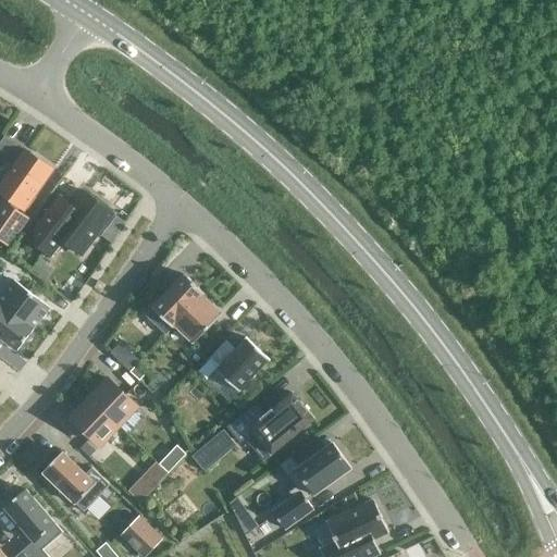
[(51,170),(25,151),(0,186),(0,193),(23,210),(51,170)]
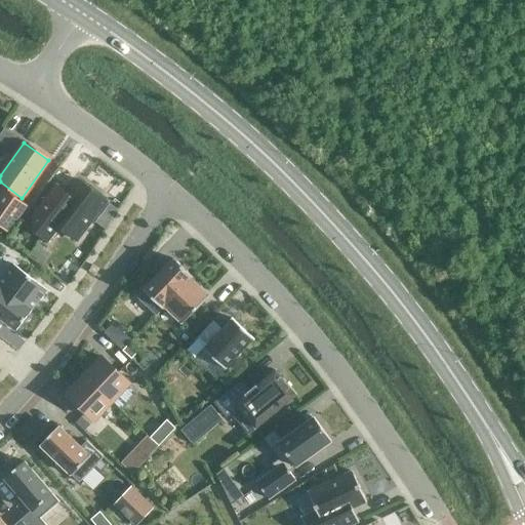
[(55,186),(25,226),(47,242),(58,228),(76,241),(106,202),(78,179),(67,194),(55,186)]
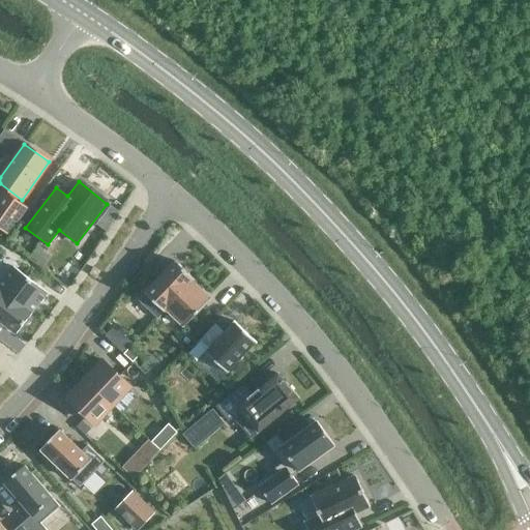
[(3,192),(0,195),(0,228),(7,234),(26,207),(3,192)]
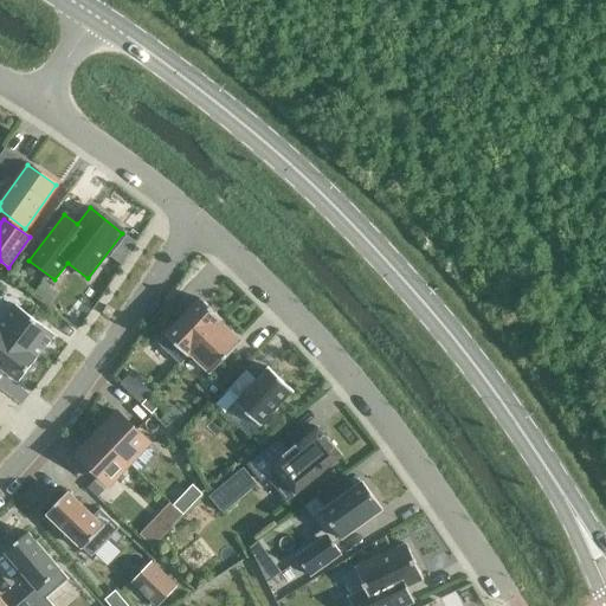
[(158,343),(179,365),(181,362),(221,320),(200,298),(158,343)]
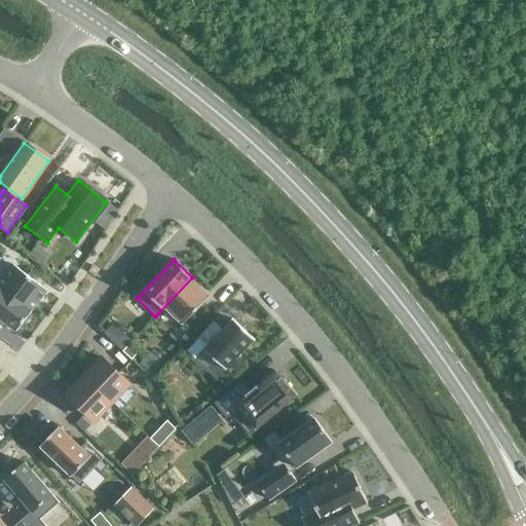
[(0,287),(31,311),(32,310),(46,291),(12,264),(0,280),(0,287)]
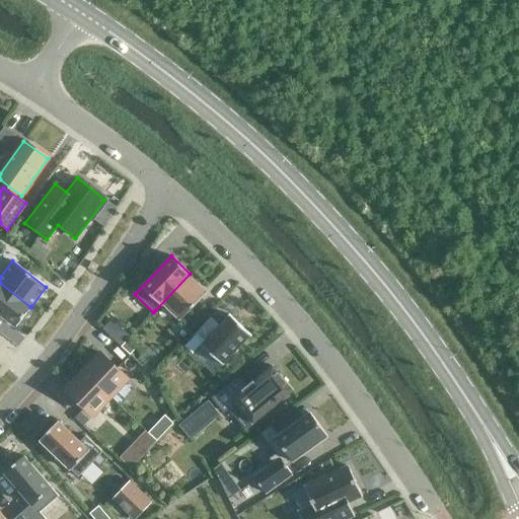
[(153,312),(154,312),(162,303),(180,320),(206,293),(189,276),(191,274),(190,274),(155,310),(153,312)]
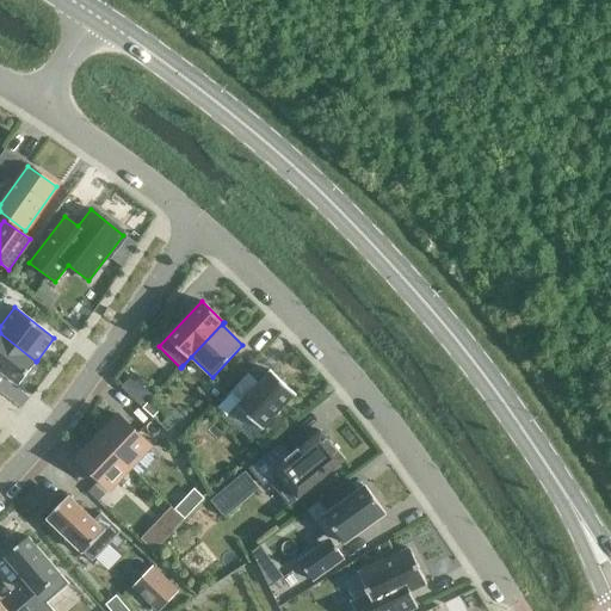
[(0,370),(18,386),(36,362),(0,333),(0,370)]
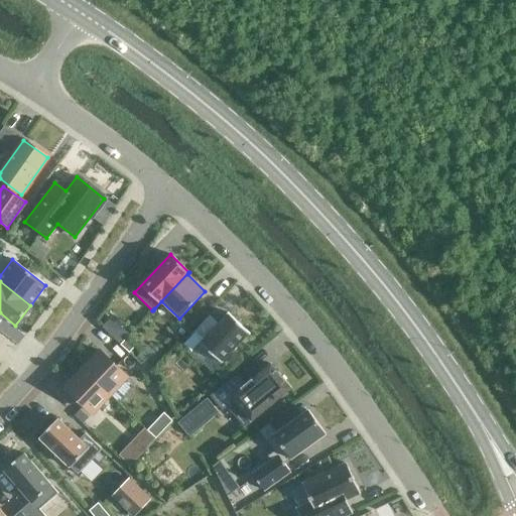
[(222,361),(248,334),(249,333),(229,313),(228,314),(202,343),(201,344),(221,362),(222,361)]
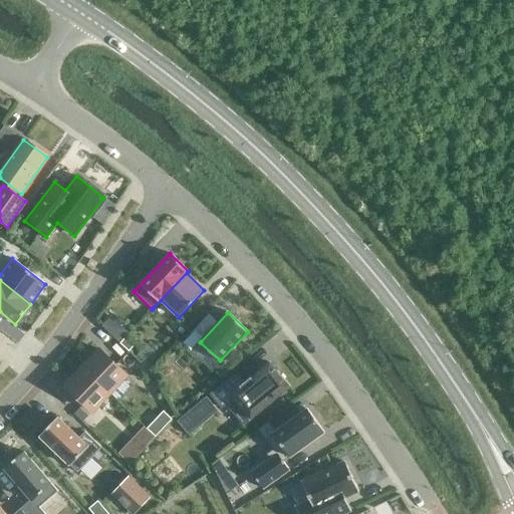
[(129,351),(134,345),(124,337),(119,343),(129,351)]
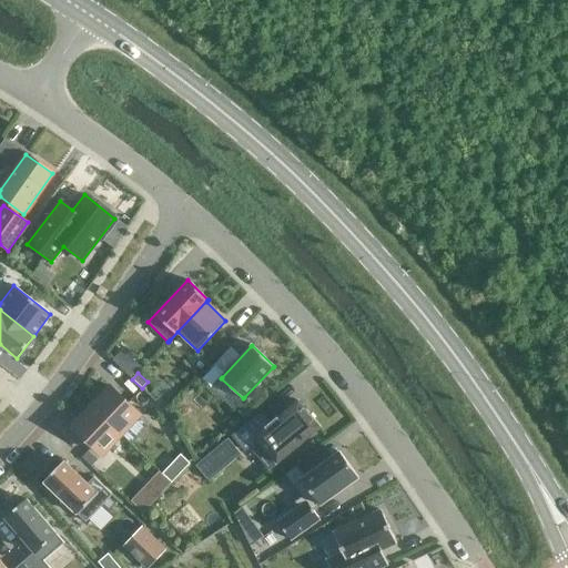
[(110,386),(91,406),(121,435),(140,415),(110,386)]
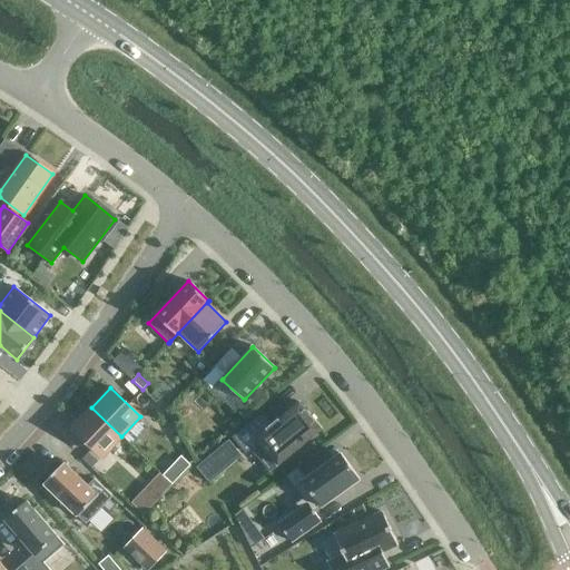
[(298,402),(271,425),(261,413),(232,436),(245,453),(251,449),(269,471),(321,429),(298,402)]
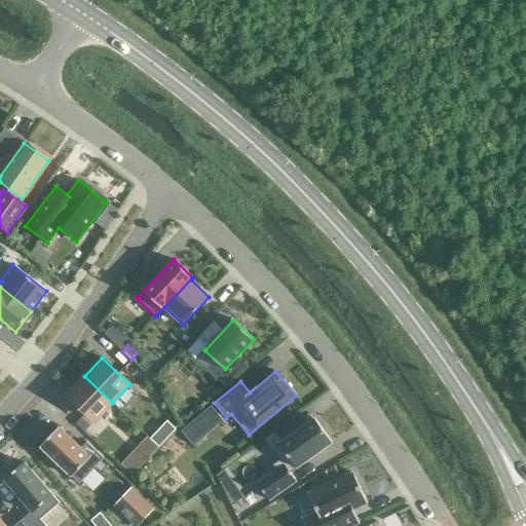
[(84,376),(67,395),(94,421),(112,403),(84,376)]
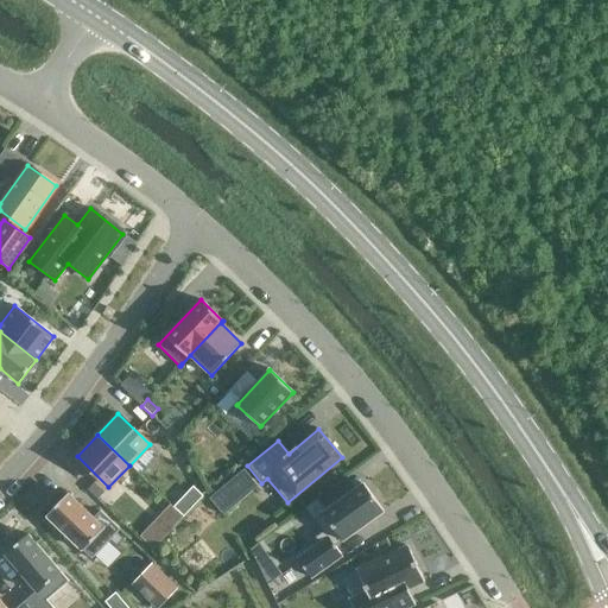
[(322,513),(314,519),(322,532),(315,538),(318,543),(328,537),(335,546),(384,512),(363,483),(322,513)]
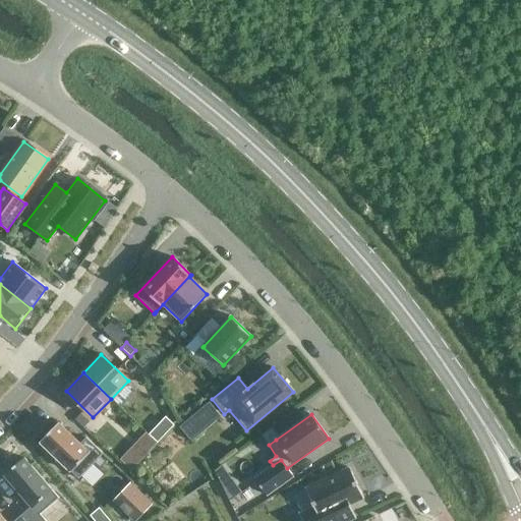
[(102,454),(85,438),(79,444),(58,423),(40,442),(78,478),(102,454)]
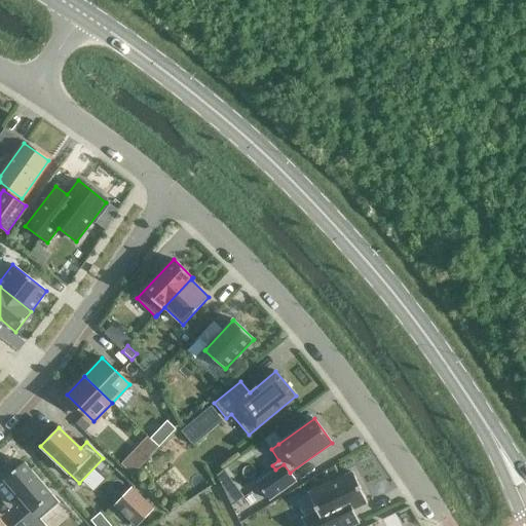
[(31,512),(21,521),(24,525),(45,525),(40,519),(59,502),(24,462),(4,480),(31,512)]
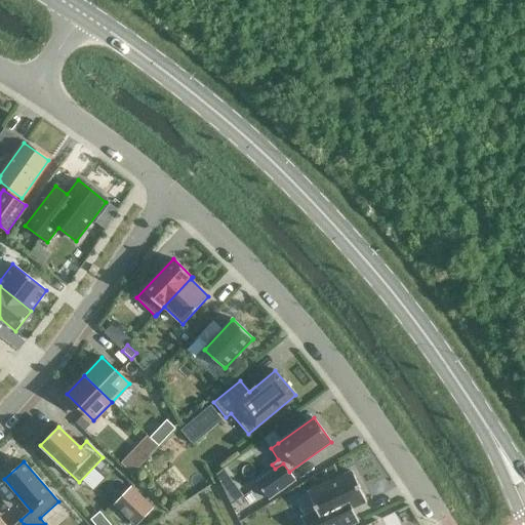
[(275,469),(256,482),(268,499),(294,480),(289,472),(283,463),(275,469)]
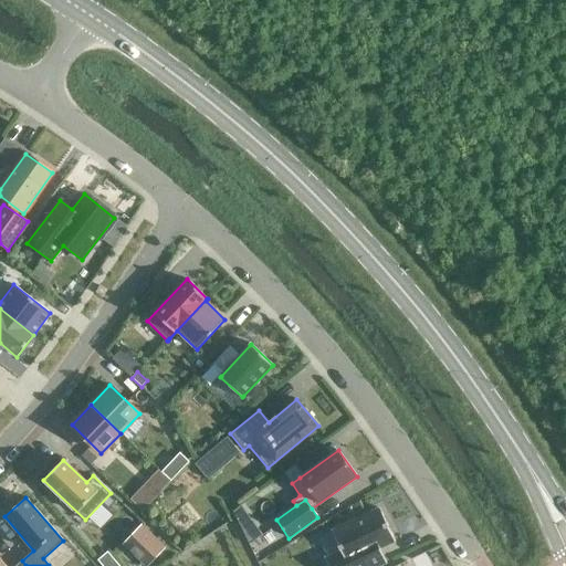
[(375,565),(388,559),(381,546),(404,535),(388,503),(339,525),(349,545),(333,553),(339,565),(375,565)]
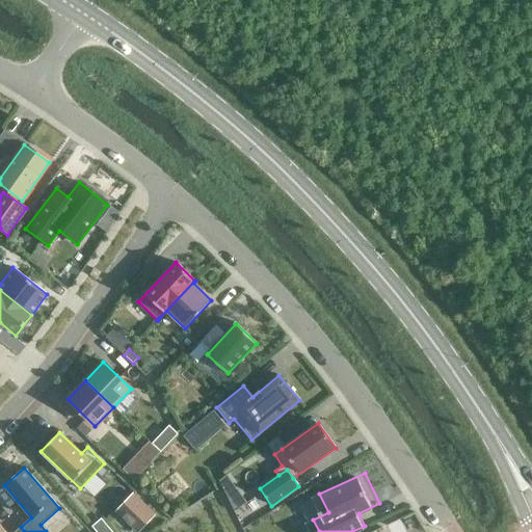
[(132,495),(116,511),(138,531),(154,515),(132,495)]
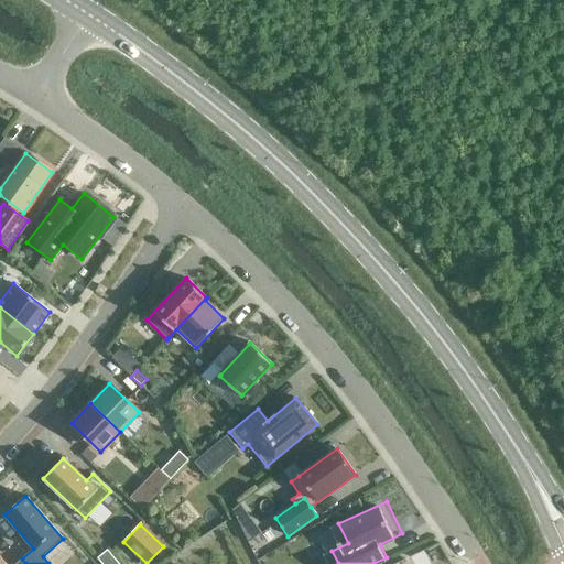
[(101,563),(109,563),(116,560),(107,550),(97,559),(101,563)]
